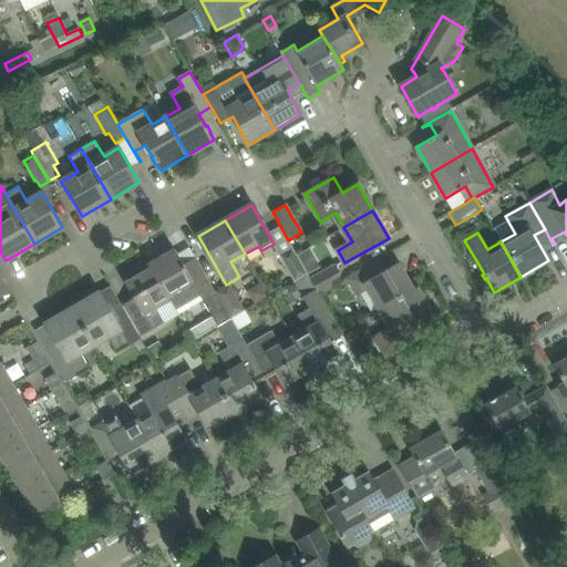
[(294,248),(279,257),(294,281),(295,284),(309,275),(294,248)]
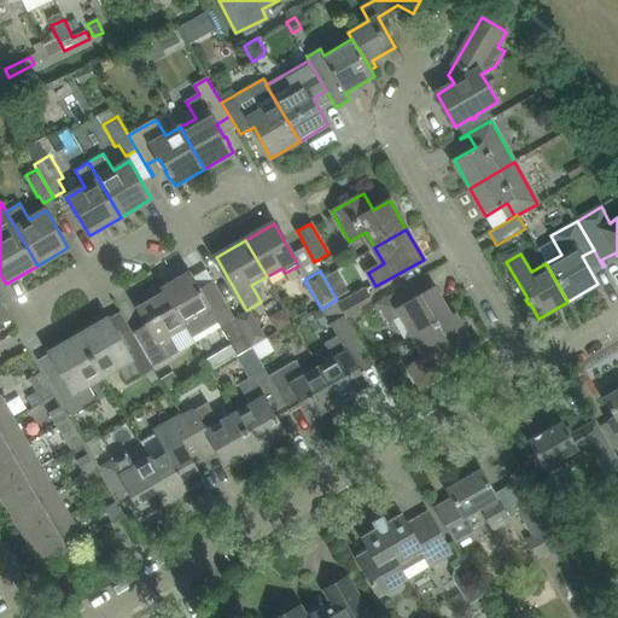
[(162,289),(161,289),(163,292),(164,293),(168,299),(184,326),(186,331),(193,343),(209,334),(221,327),(222,328),(238,356),(240,356),(252,349),(235,321),(225,302),(213,281),(199,289),(190,272),(162,289)]
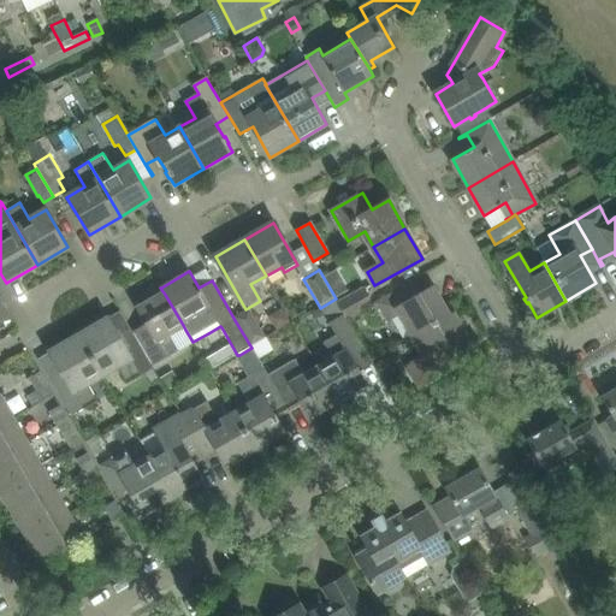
[(400,314),(412,337),(449,314),(432,285),(420,292),(413,280),(375,302),(386,321),(400,314)]
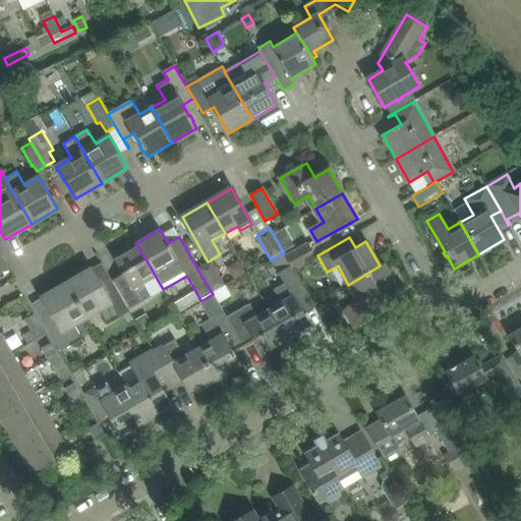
[(112,281),(115,287),(116,287),(129,310),(151,298),(145,286),(157,279),(155,275),(141,252),(138,247),(137,246),(135,243),(136,243),(135,240),(123,247),(126,253),(115,261),(123,275),(125,279),(115,284),(112,281)]
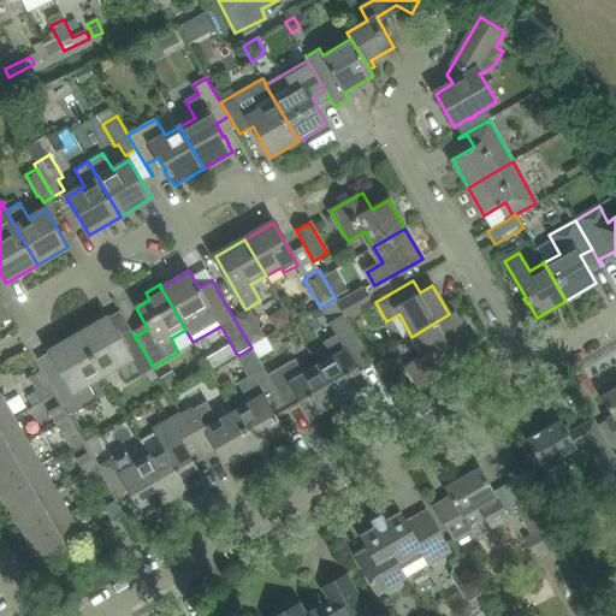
[(345,315),(347,319),(371,306),(361,290),(338,304),(345,315)]
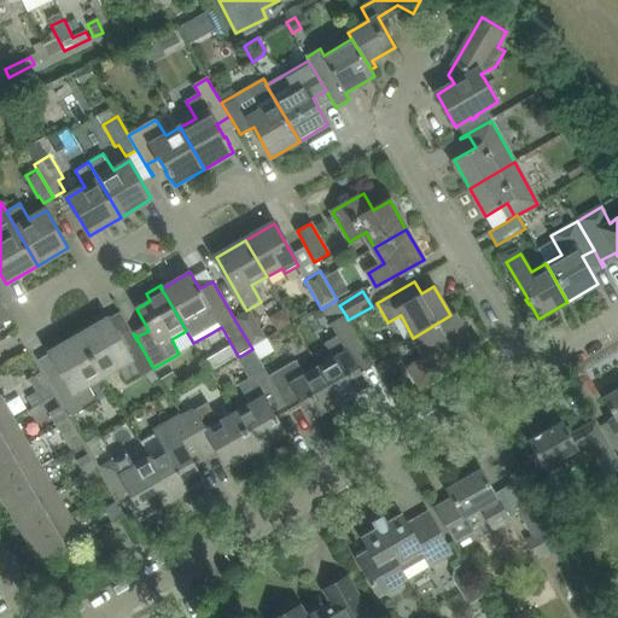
[(0,325),(12,319),(0,297),(0,325)]
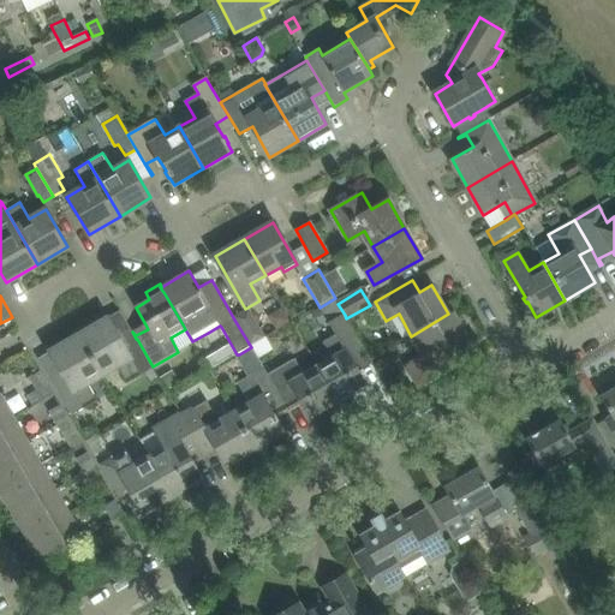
[(281,308),(267,316),(275,329),(290,321),(281,308)]
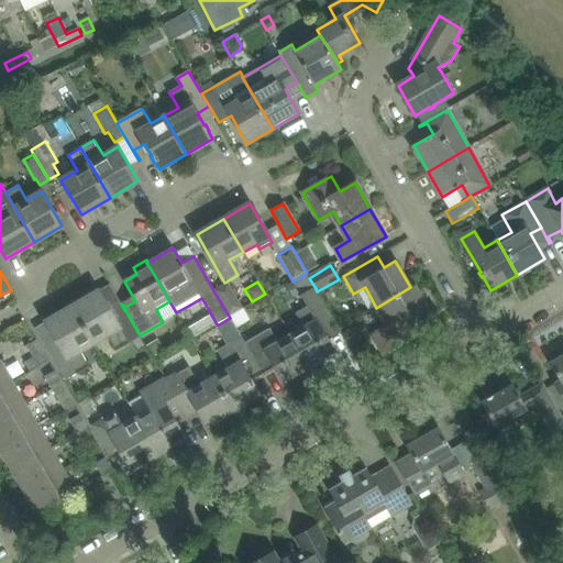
[(229,285),(214,293),(230,318),(243,310),(229,285)]
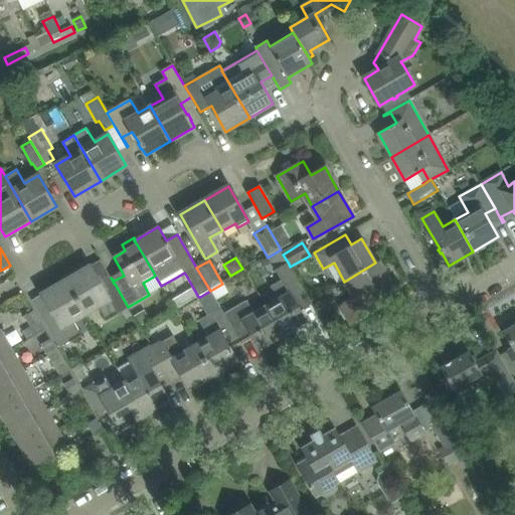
[(379,261),(375,263),(344,282),(353,297),(339,305),(350,324),(384,305),(378,295),(393,286),(379,261)]
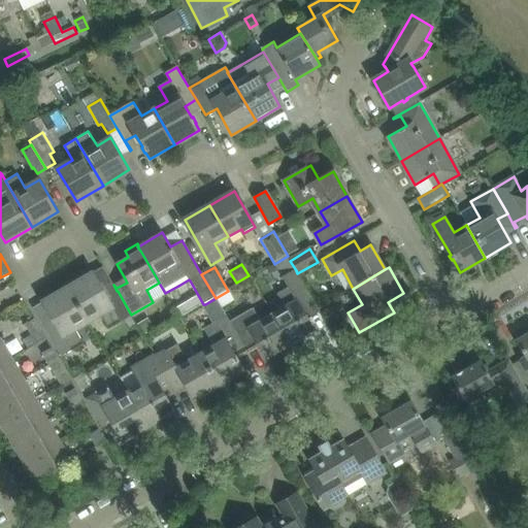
[(287,307),(273,316),(290,344),(315,330),(303,311),(315,305),(325,324),(326,323),(297,273),(296,270),(284,277),(290,288),(279,294),(287,307)]
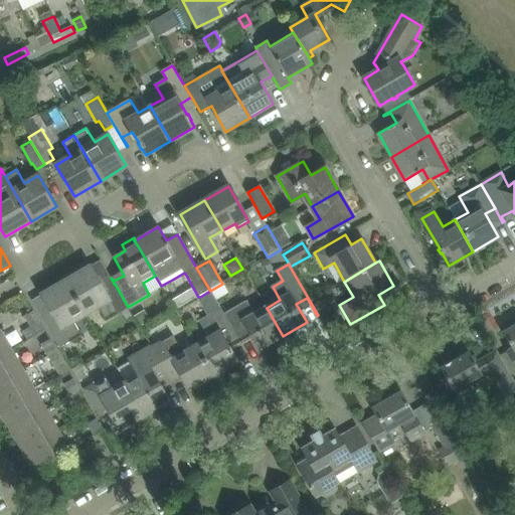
[(91,266),(66,280),(87,316),(99,309),(106,321),(122,312),(128,309),(129,308),(128,307),(115,284),(114,284),(104,290),(91,266)]
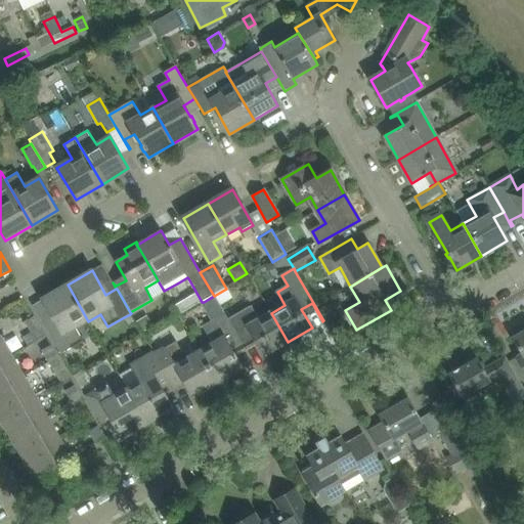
[(76,329),(88,321),(68,285),(42,300),(55,321),(45,328),(60,354),(83,342),(76,329)]
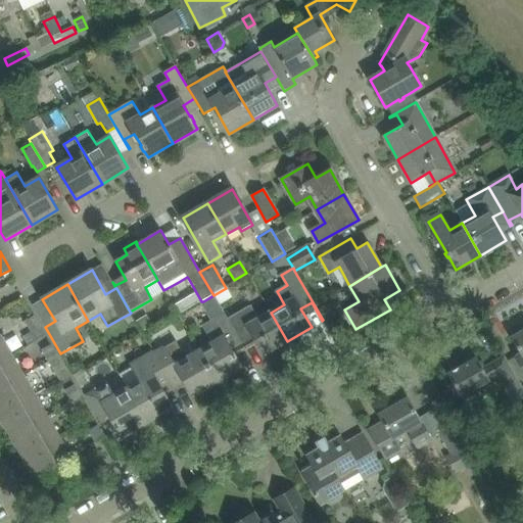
[(227,320),(238,339),(241,343),(253,336),(264,354),(287,341),(271,313),(259,319),(251,305),(227,320)]
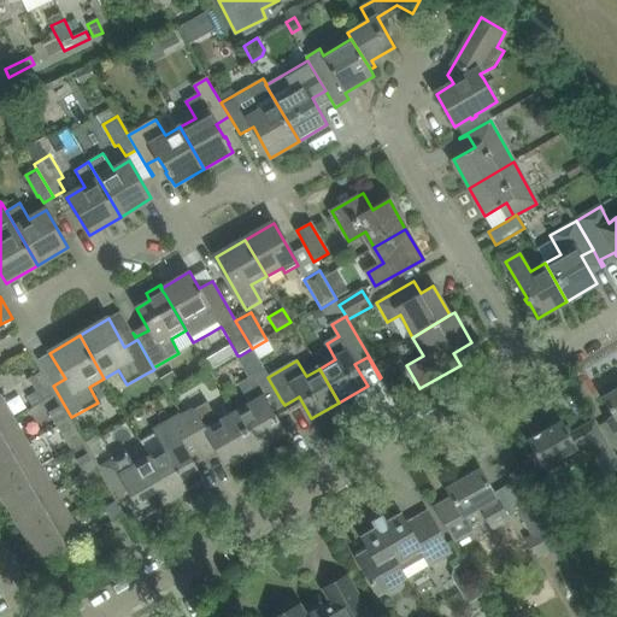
[(251,405),(235,415),(256,451),(285,434),(269,406),(281,400),(268,377),(264,370),(239,385),(251,405)]
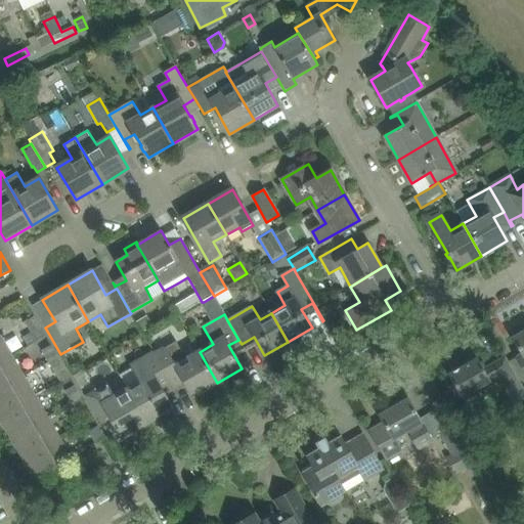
[(34,316),(27,320),(34,333),(39,342),(46,337),(41,329),(34,316)]
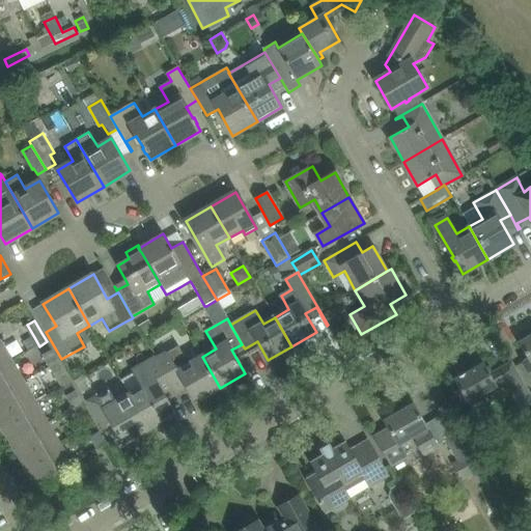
[(530,335),(519,342),(529,360),(524,363),(530,375),(530,335)]
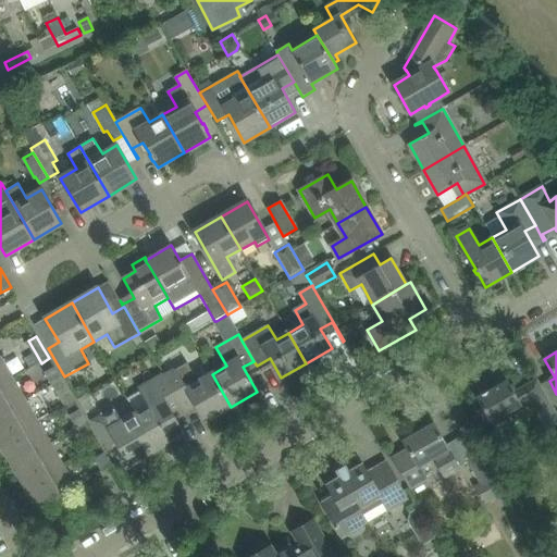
[(0,386),(13,380),(0,357),(0,386)]
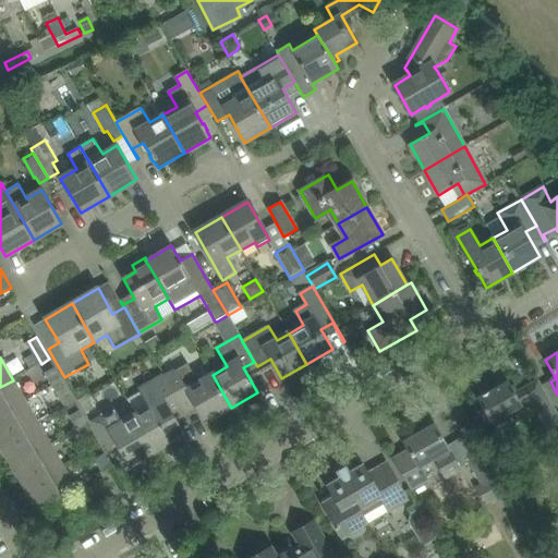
[(164,375),(184,411),(195,405),(205,423),(231,408),(213,375),(197,384),(186,365),(167,376),(166,374),(164,375)]
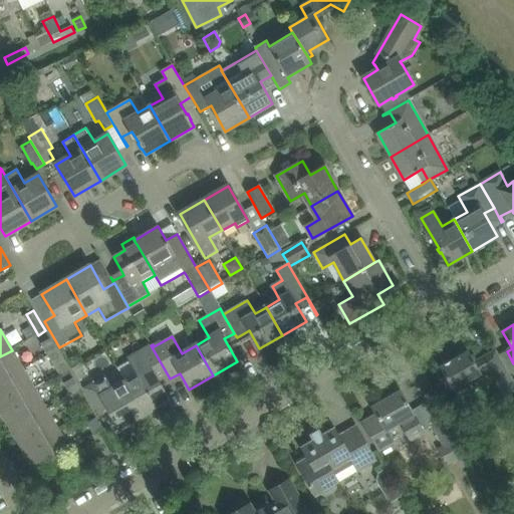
[(42,343),(49,354),(56,350),(50,338),(42,343)]
